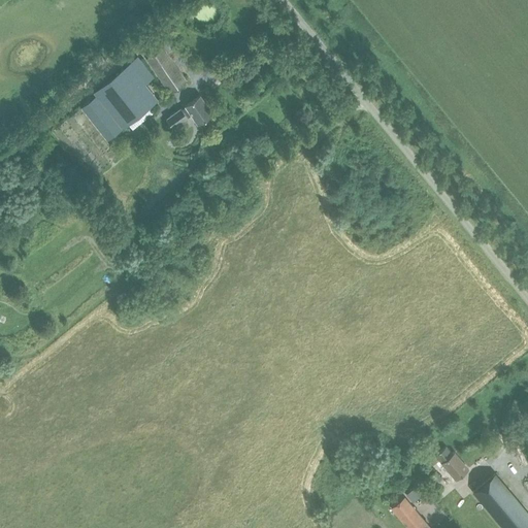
[(158,38),(141,50),(169,92),(187,79),(158,38)]
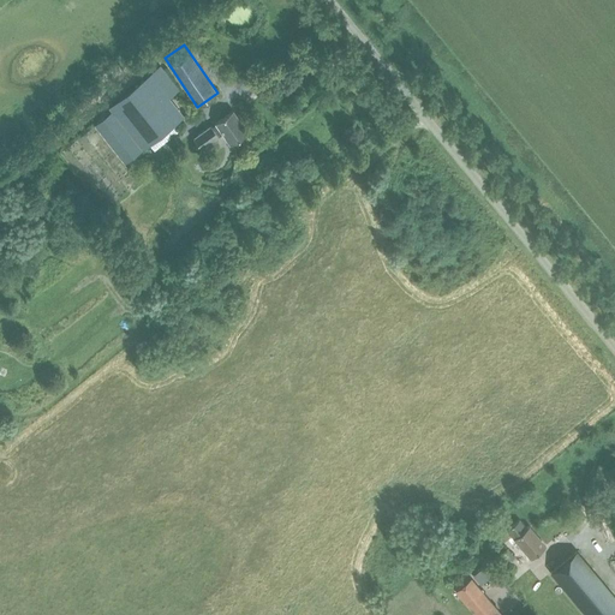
[(161,66),(148,77),(109,107),(112,111),(95,124),(125,162),(149,143),(154,150),(178,131),(173,124),(180,119),(163,97),(178,88),(161,66)]
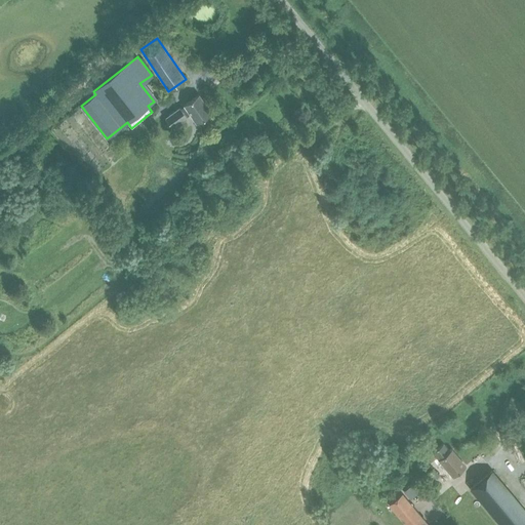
[(211,112),(199,93),(184,105),(187,110),(184,112),(180,107),(165,118),(172,127),(187,116),(190,114),(197,123),(211,112)]
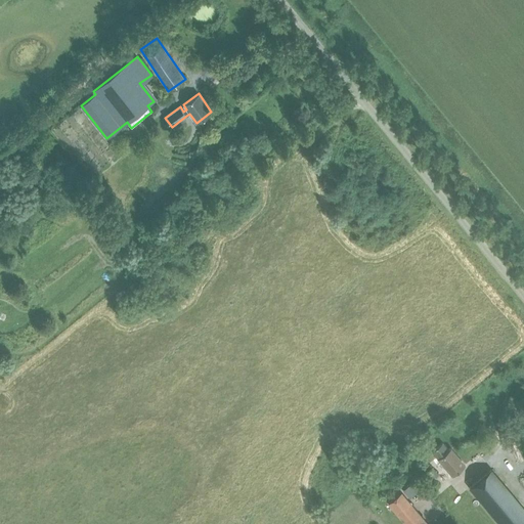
[(51,129),(89,176),(118,154),(80,106),(51,129)]
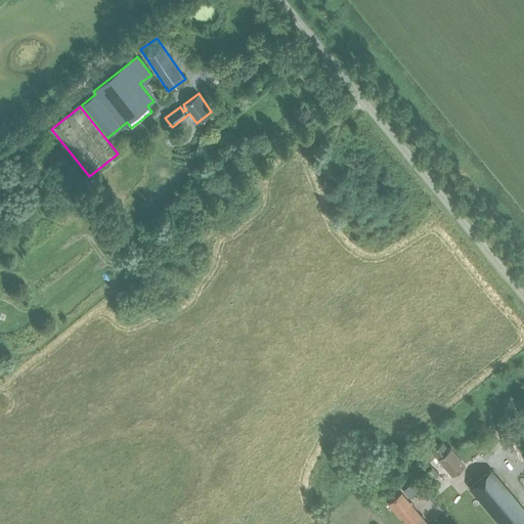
[(443,442),(432,451),(452,476),(465,465),(450,447),(448,449),(443,442)]
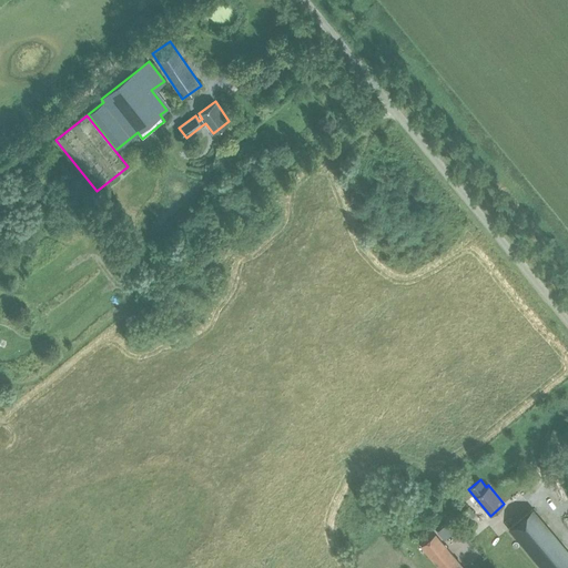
[(466,504),(462,508),(470,519),(475,515),(466,504)]
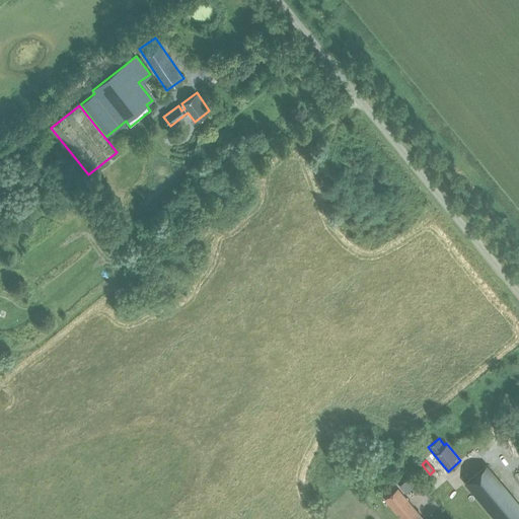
[(465,483),(495,518),(516,518),(518,517),(518,502),(487,464),(465,483)]
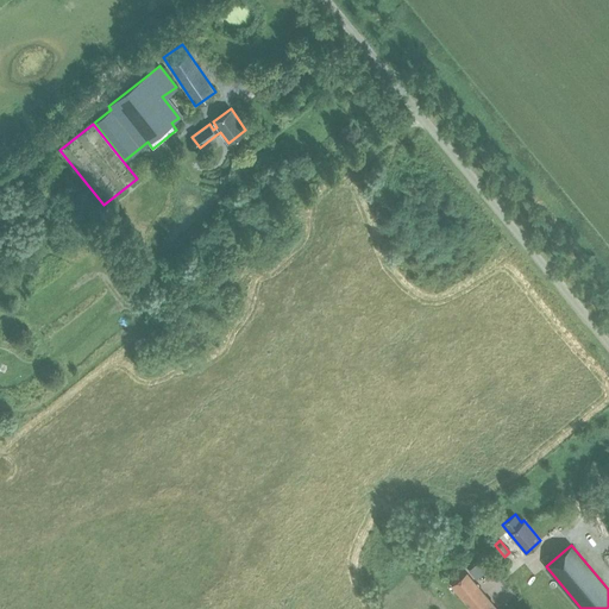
[(482,559),(471,569),(481,577),(490,567),(482,559)]
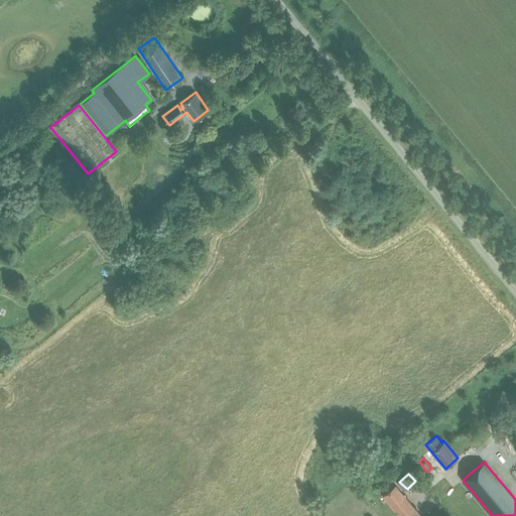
[(394,485),(382,496),(399,515),(414,515),(418,513),(394,485)]
